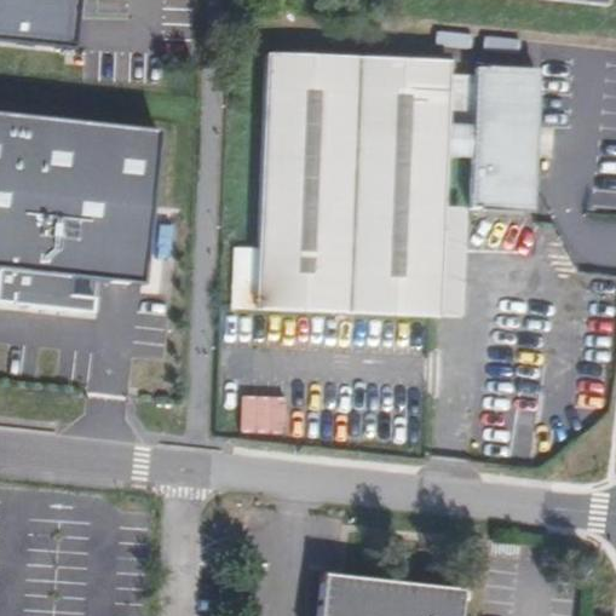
[(0,0),(0,32),(72,41),(76,0),(0,0)]
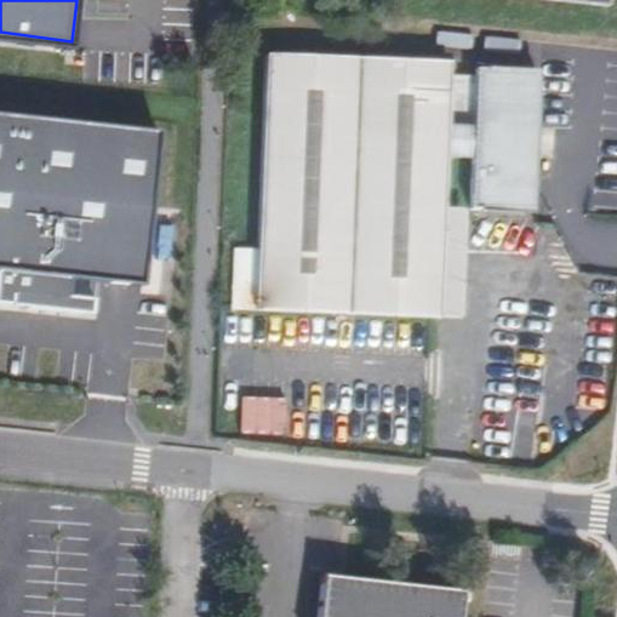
[(260,308),(443,315),(447,204),(450,159),(475,161),(473,207),(535,209),(538,146),(538,129),(541,68),(479,66),(476,125),(450,124),(452,58),(269,51),(260,308)]
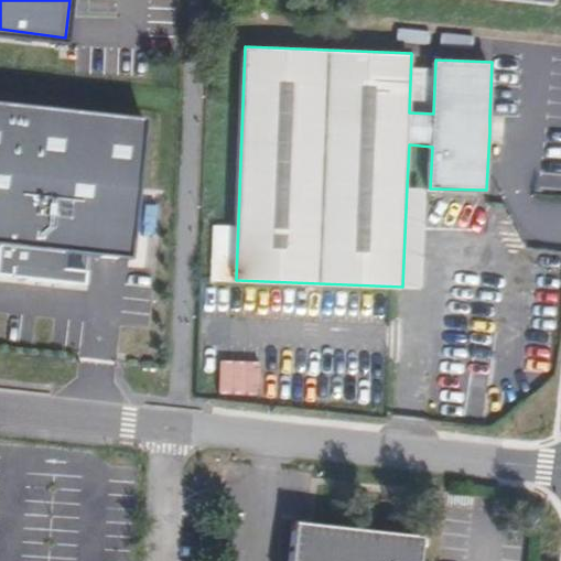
[(143,119),(0,101),(0,244),(128,259),(143,119)]
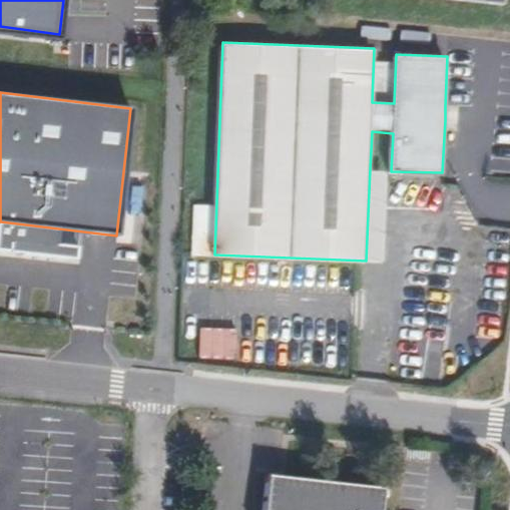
[(463,108),(445,106),(445,120),(462,121),(463,108)]
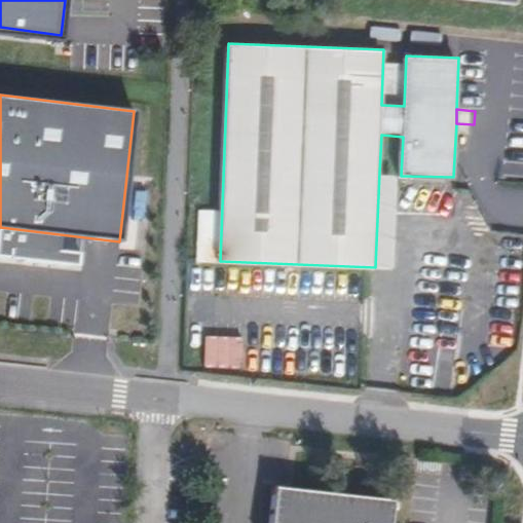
[(379,173),(375,267),(394,267),(397,174),(379,173)]
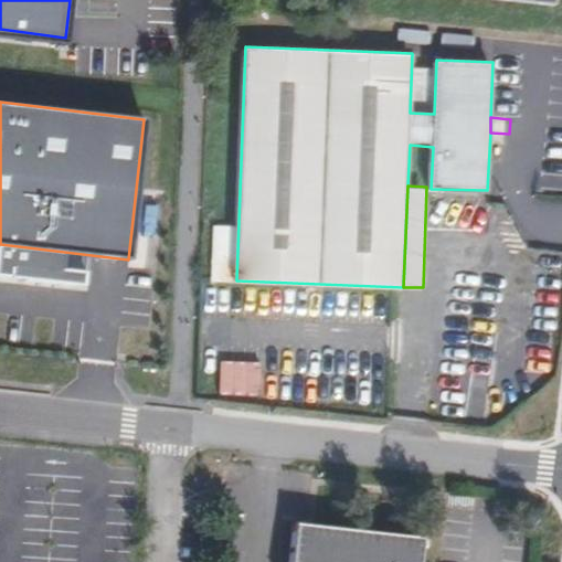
[(424,561),(427,536),(297,520),(292,561),(424,561)]
